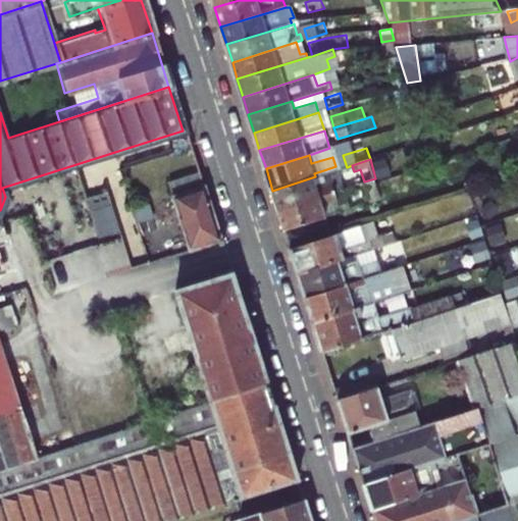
[(315,176),(272,191),(278,209),(342,189),(345,188),(340,169),(315,176)]
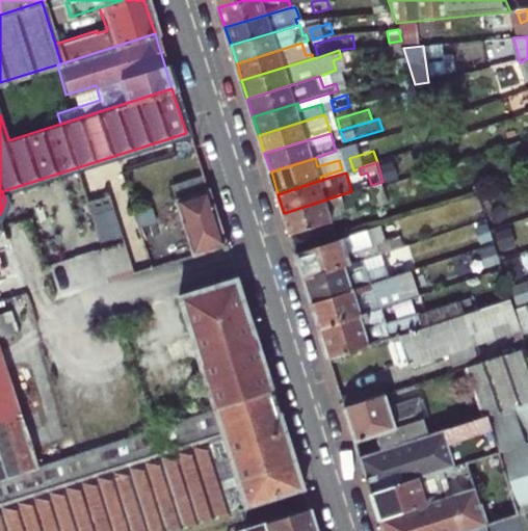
[(385,186),(389,201),(414,193),(410,178),(385,186)]
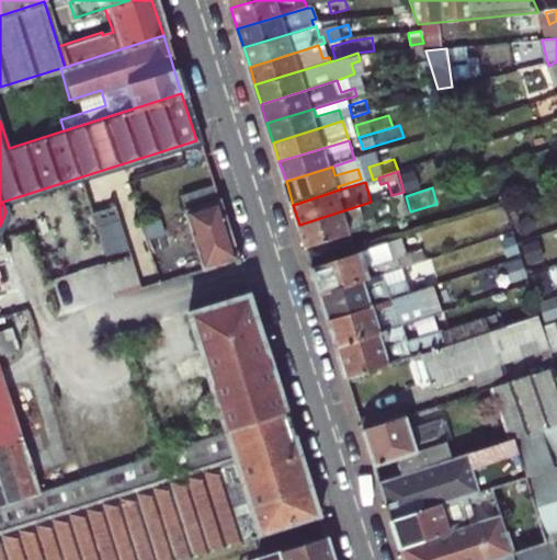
[(410,212),(406,196),(404,192),(391,195),(389,196),(396,217),(410,212)]
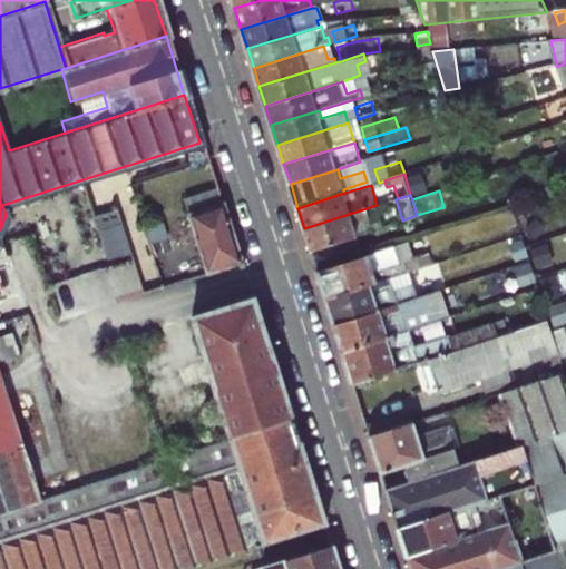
[(237,262),(218,202),(184,213),(203,272),(237,262)]
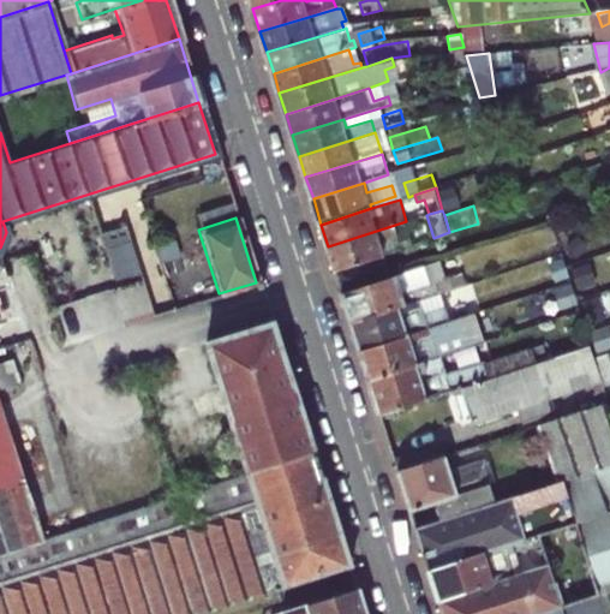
[(328,246),(335,270),(387,254),(402,248),(401,243),(411,239),(407,228),(405,228),(402,222),(328,246)]
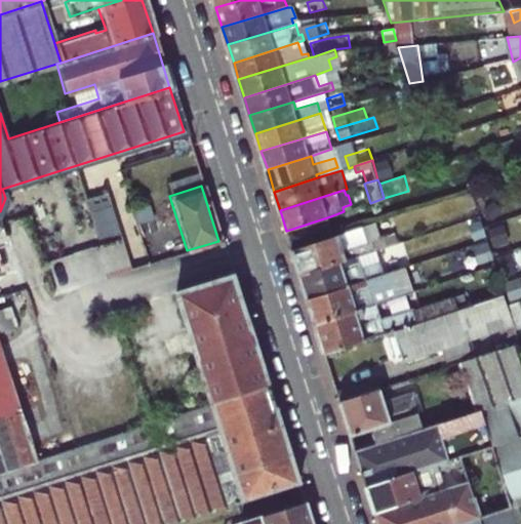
[(116,231),(109,191),(87,195),(94,234),(116,231)]
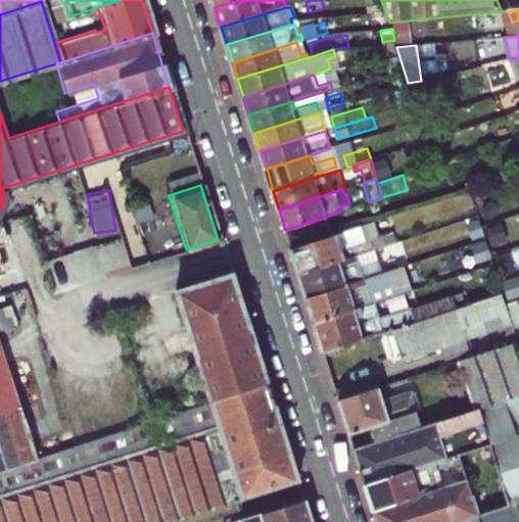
[(285,230),(291,248),(335,234),(329,216),(285,230)]
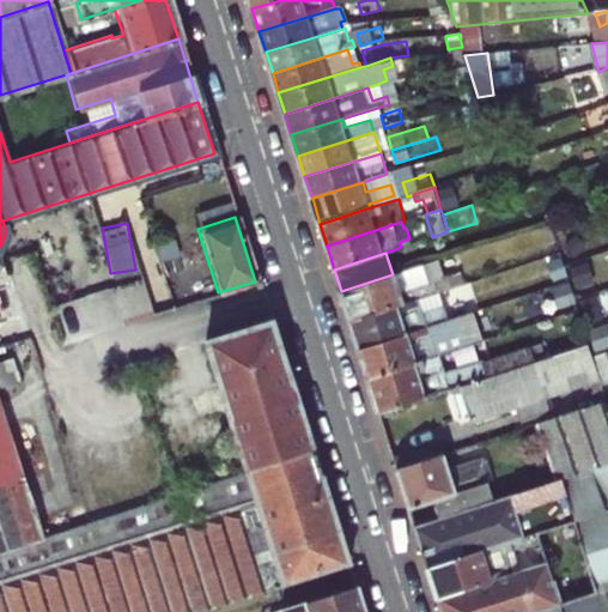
[(393,274),(341,291),(350,319),(419,297),(466,283),(462,273),(445,278),(439,260),(393,274)]
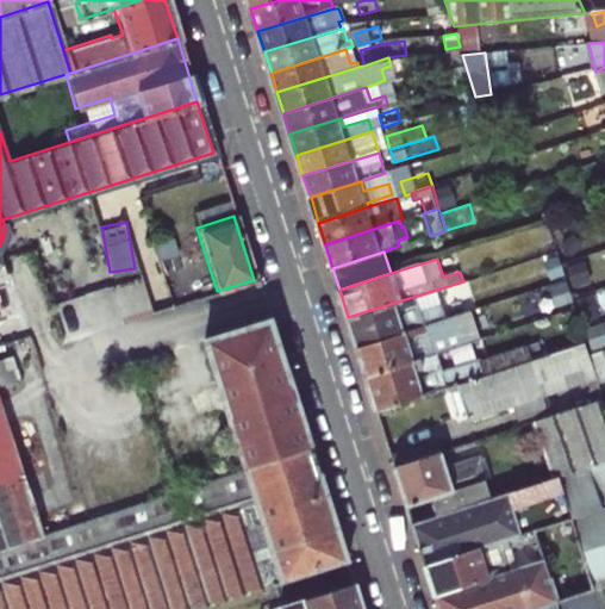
[(50,299),(61,335),(149,309),(138,273),(50,299)]
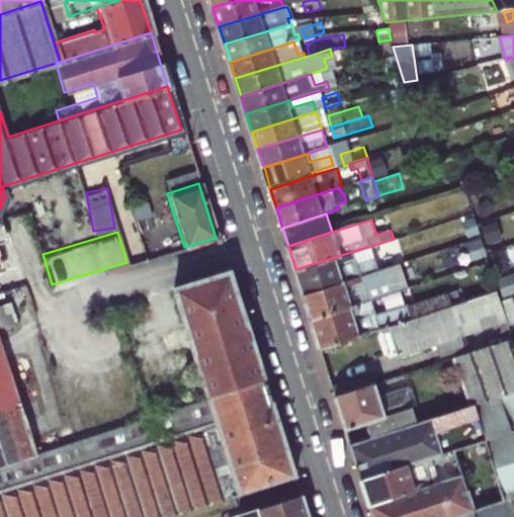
[(295,269),(304,294),(395,266),(392,257),(359,267),(354,251),(295,269)]
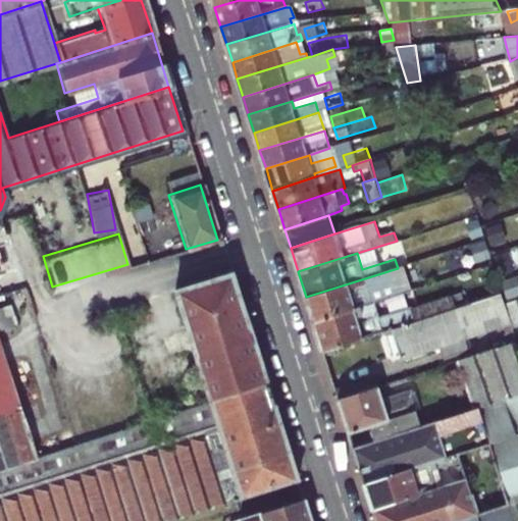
[(306,297),(313,321),(374,302),(370,288),(378,285),(389,287),(408,279),(404,266),(398,268),(306,297)]
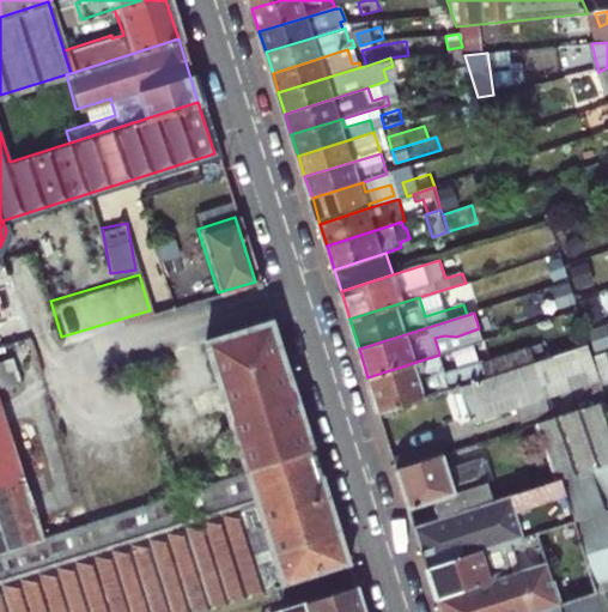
[(308,448),(267,320),(200,340),(242,470),(308,448)]
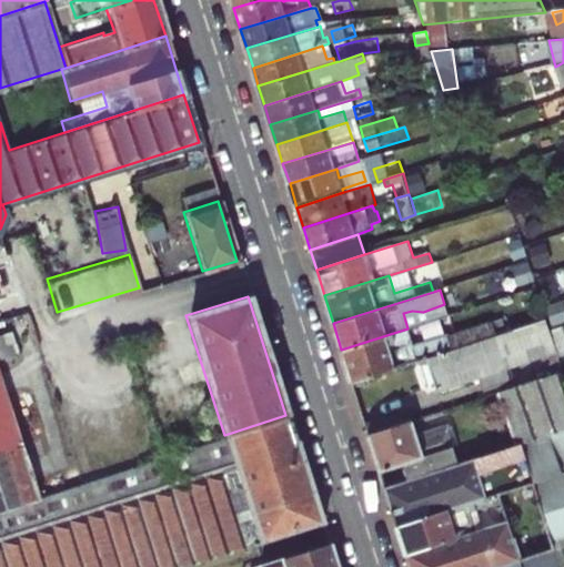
[(466,382),(557,353),(550,327),(547,320),(455,348),(466,382)]
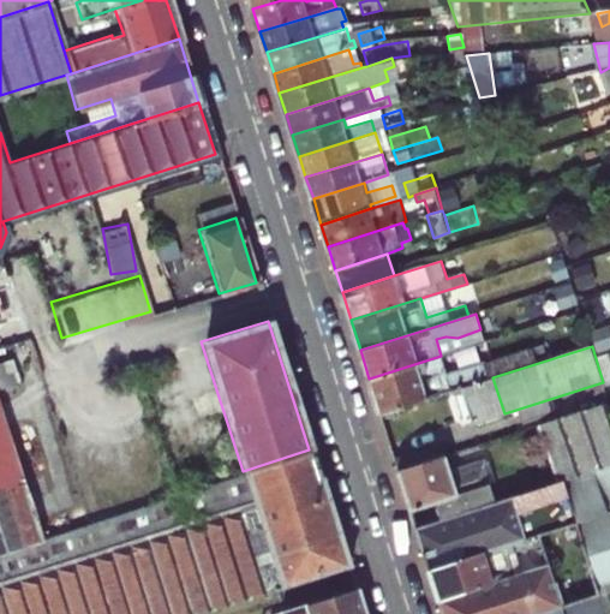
[(609,382),(609,355),(609,350),(594,355),(603,382),(604,385),(609,382)]
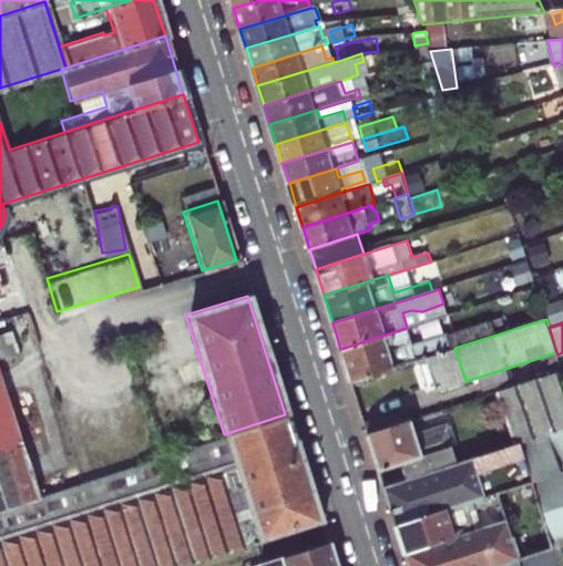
[(10,328),(0,331),(0,372),(22,366),(10,328)]
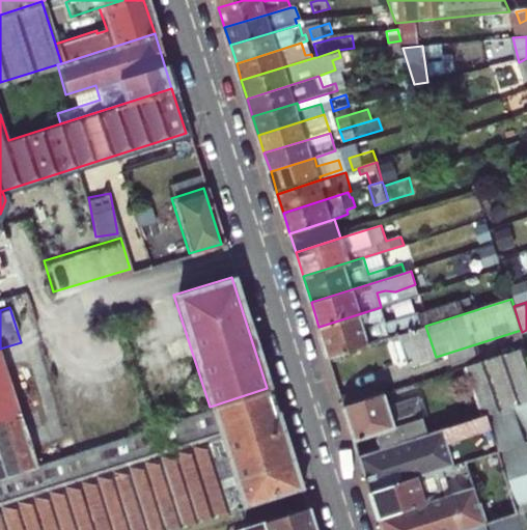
[(319,327),(328,358),(423,328),(418,312),(386,322),(381,307),(319,327)]
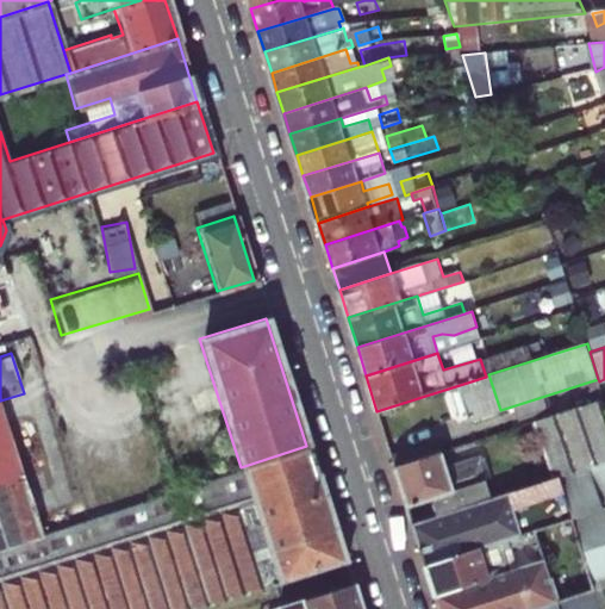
[(604,401),(535,422),(553,480),(560,478),(604,463),(604,401)]
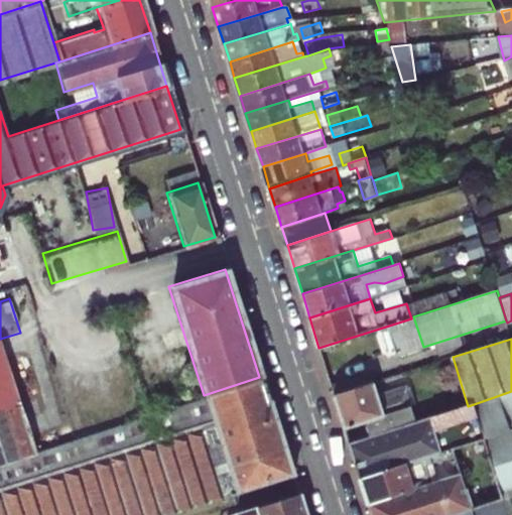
[(0,461),(32,451),(0,349),(0,461)]
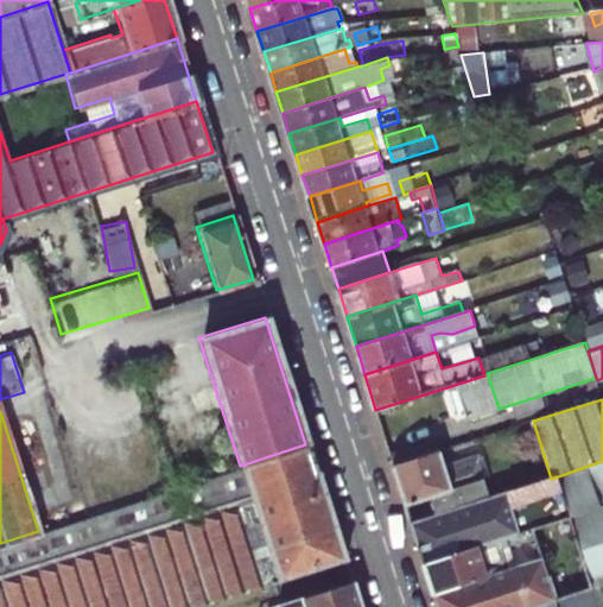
[(0,606),(188,606),(342,558),(305,444),(240,466),(38,531),(0,543),(0,606)]
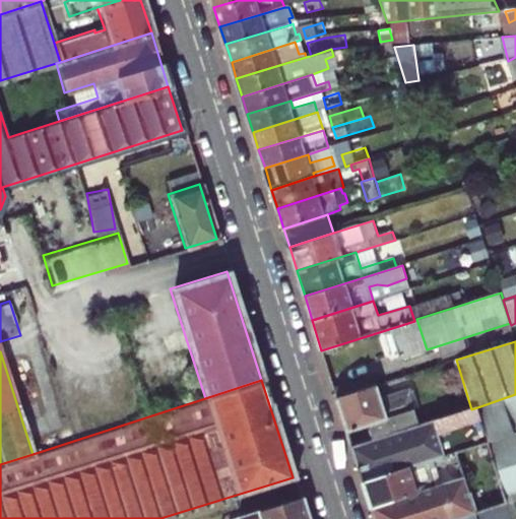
[(336,397),(347,431),(414,409),(409,394),(383,402),(377,384),(336,397)]
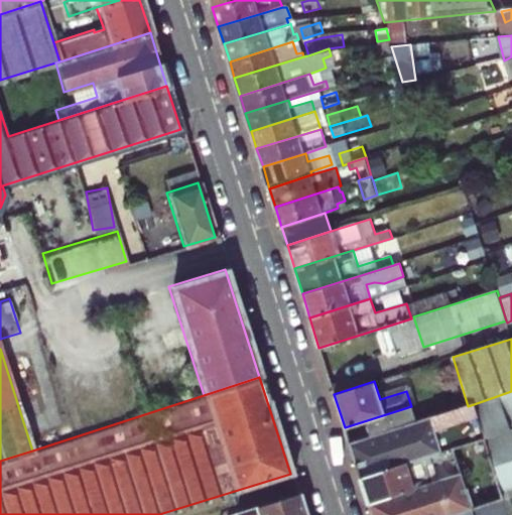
[(511,391),(474,404),(485,439),(502,492),(511,489),(511,391)]
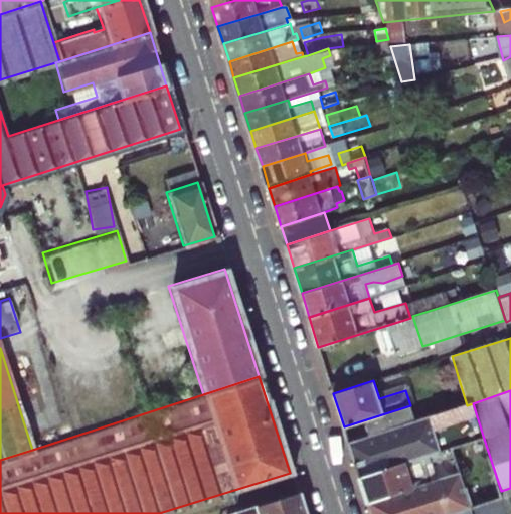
[(467,405),(348,443),(355,464),(385,455),(389,468),(426,457),(441,452),(454,448),(484,439),(473,403),(467,405)]
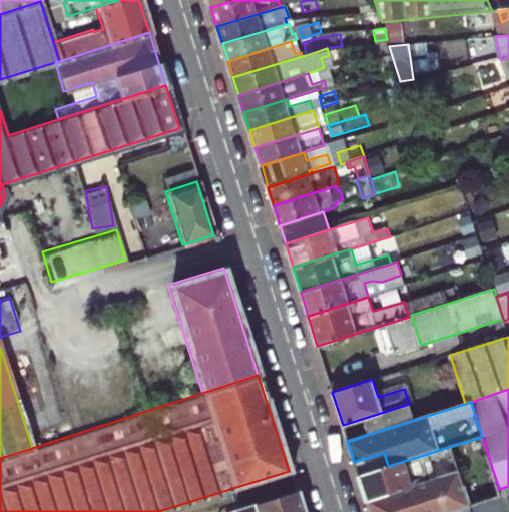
[(452,446),(439,450),(445,468),(452,474),(460,472),(452,446)]
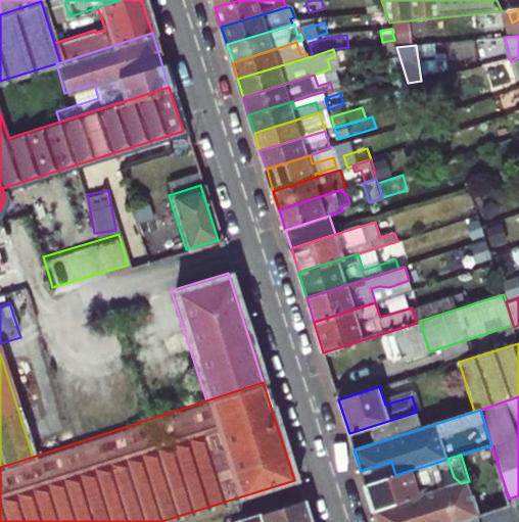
[(361,471),(374,511),(440,490),(432,464),(395,475),(391,462),(361,471)]
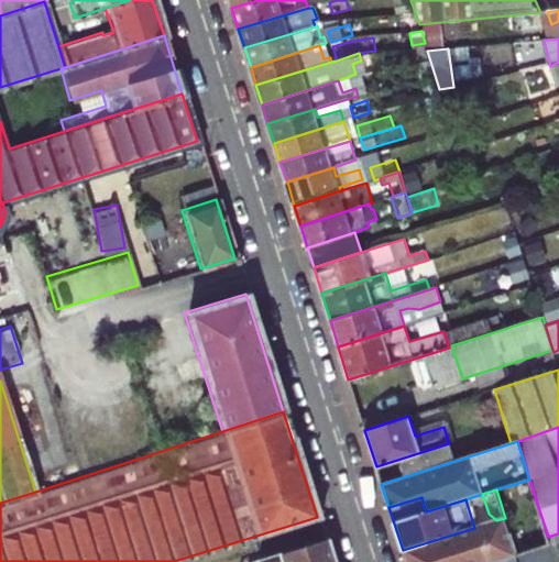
[(403,550),(406,561),(492,561),(486,543),(511,536),(505,518),(496,520),(474,528),(403,550)]
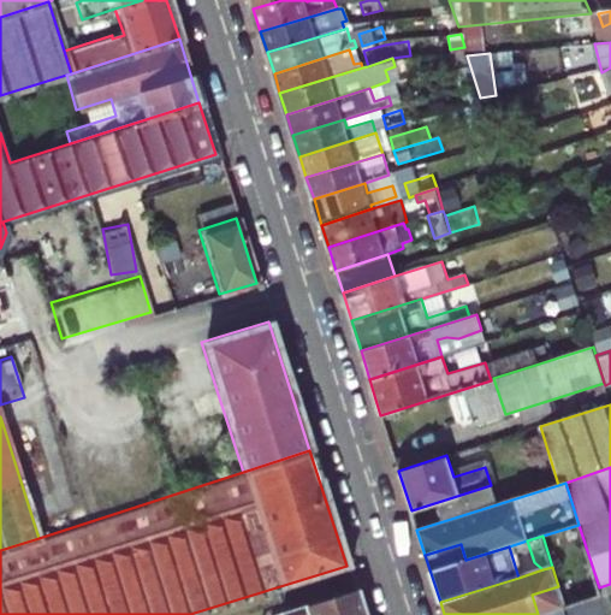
[(532,595),(538,614),(547,614),(567,609),(558,586),(532,595)]
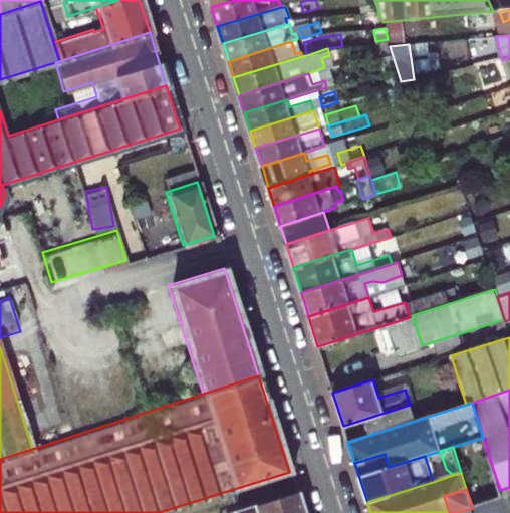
[(302,512),(295,491),(231,510),(232,512),(302,512)]
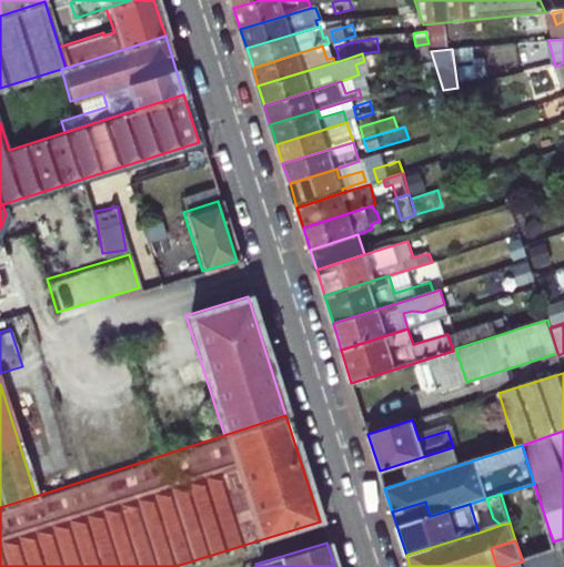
[(523,562),(523,566),(561,566),(557,555),(556,552),(523,562)]
